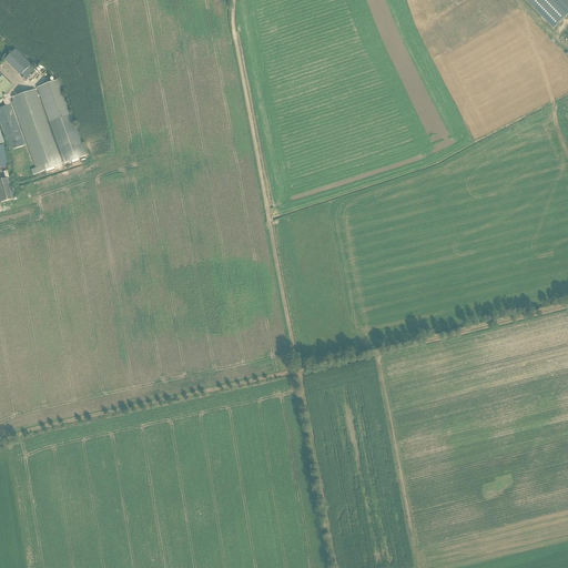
[(567,14),(567,0),(524,0),(553,30),(567,14)]
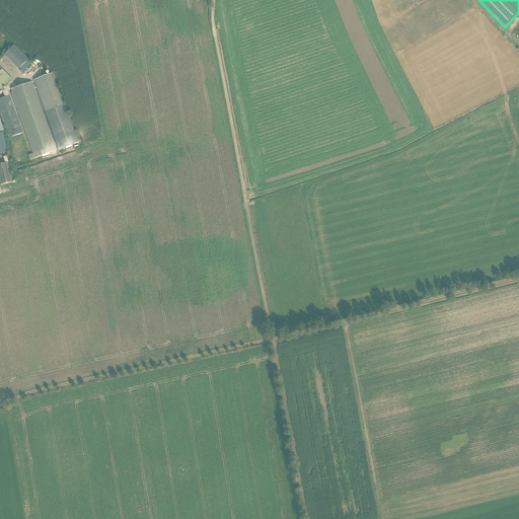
[(14,45),(4,55),(18,70),(19,68),(23,72),(31,63),(14,45)]
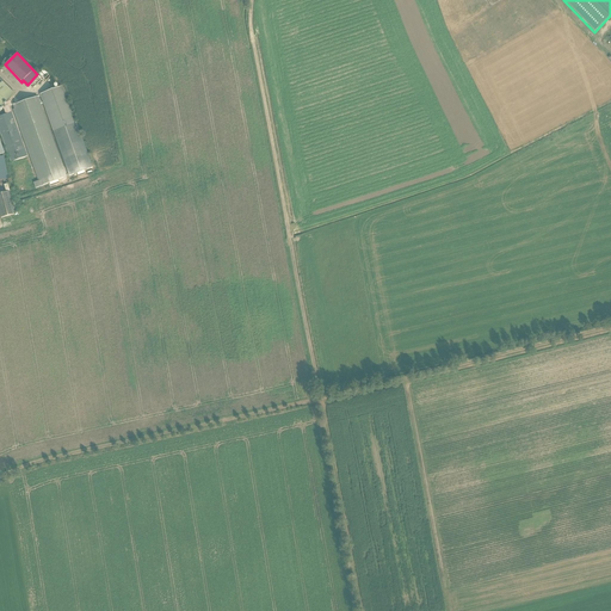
[(0,107),(14,94),(0,79),(0,107)]
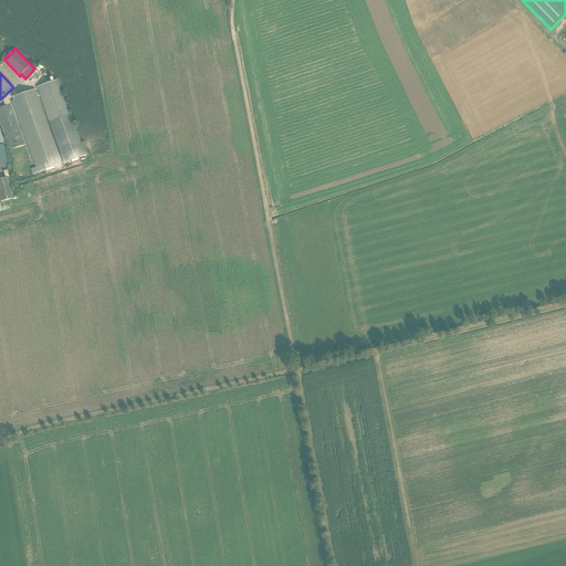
[(59,80),(37,87),(49,123),(64,164),(71,161),(73,165),(79,163),(77,159),(85,156),(71,115),(59,80)]
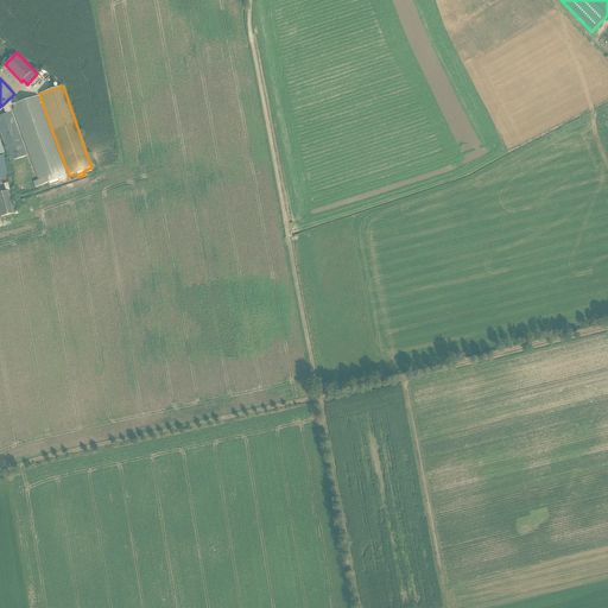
[(31,99),(14,105),(30,150),(31,152),(29,153),(39,181),(33,182),(36,188),(49,183),(50,187),(59,183),(58,179),(67,177),(37,96),(31,99)]
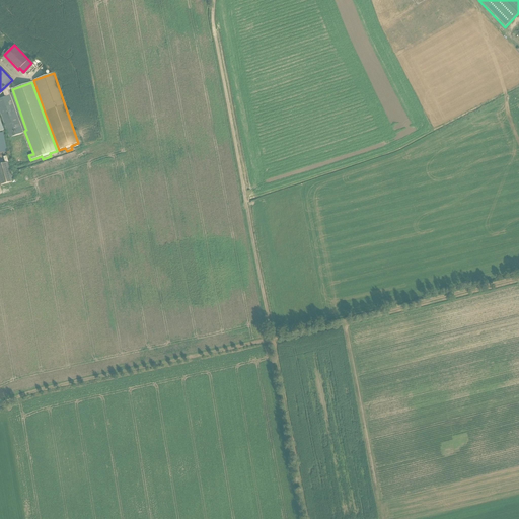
[(9,96),(0,98),(0,114),(7,133),(9,138),(23,133),(21,128),(9,96)]
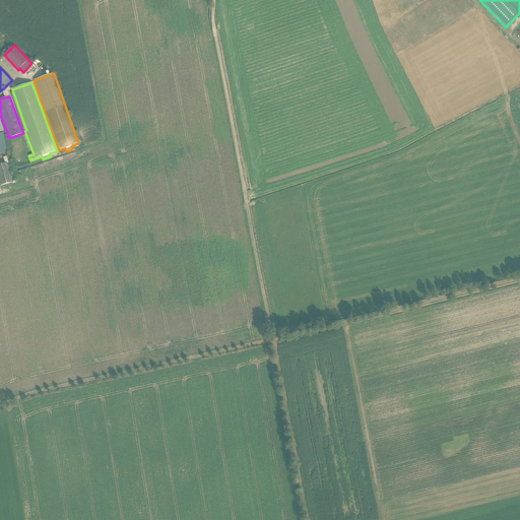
[(7,163),(0,165),(0,185),(0,186),(12,183),(7,163)]
